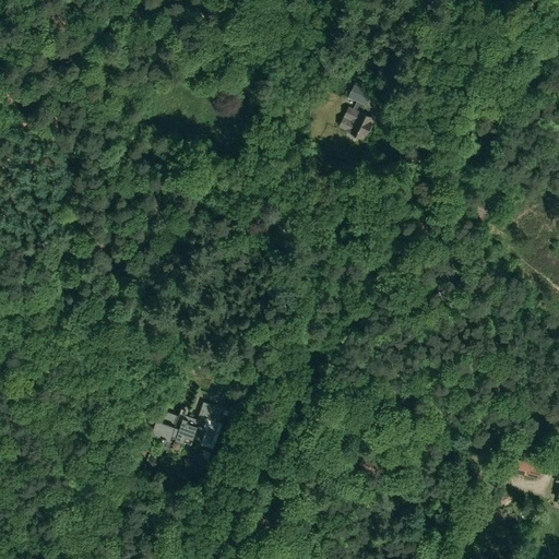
[(361,114),(366,105),(366,106),(372,92),(354,83),(347,97),(356,102),(353,109),(349,108),(341,127),(351,132),(364,139),(372,119),(361,114)]
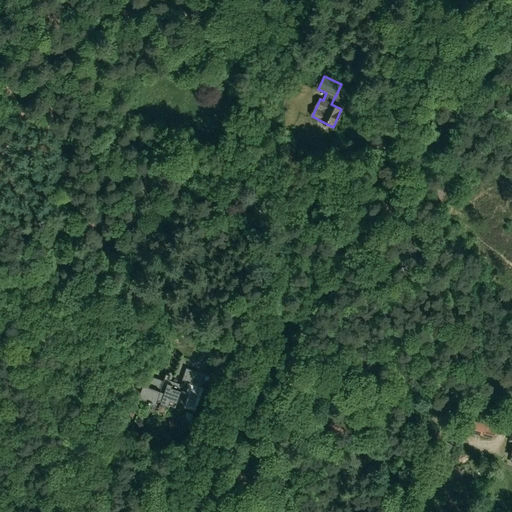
[(206,374),(186,367),(182,379),(201,386),(206,374)]
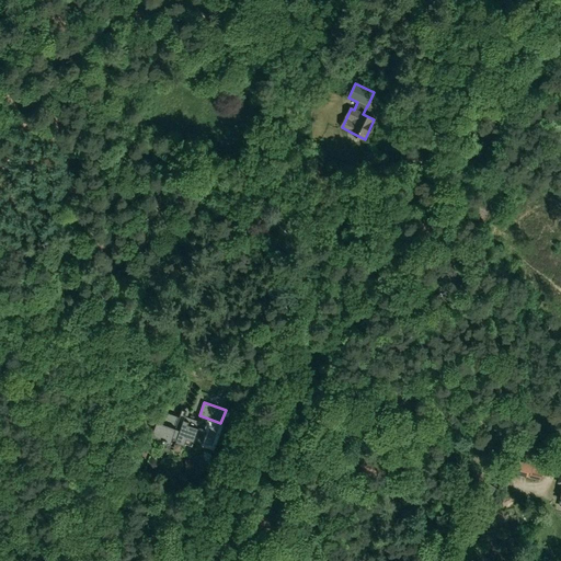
[(198,427),(196,426),(198,420),(180,413),(179,416),(165,412),(161,422),(157,420),(153,428),(153,430),(153,432),(155,434),(156,435),(157,436),(159,437),(162,438),(162,439),(170,443),(172,436),(176,437),(175,441),(184,444),(184,443),(192,445),(198,427)]
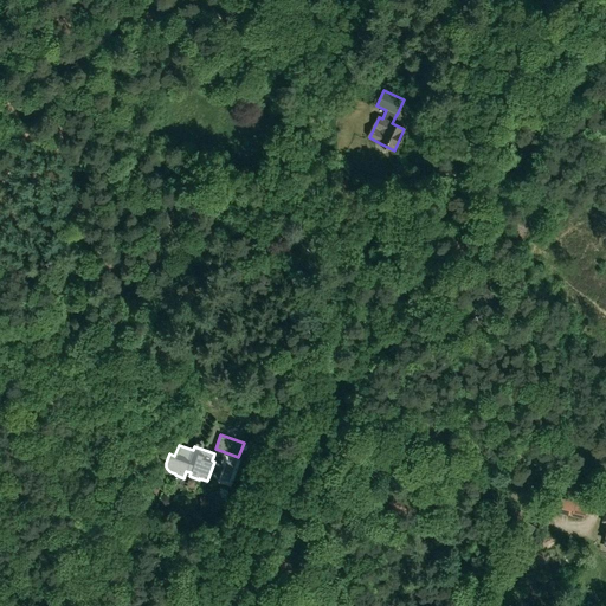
[(453,501),(459,487),(450,483),(444,496),(453,501)]
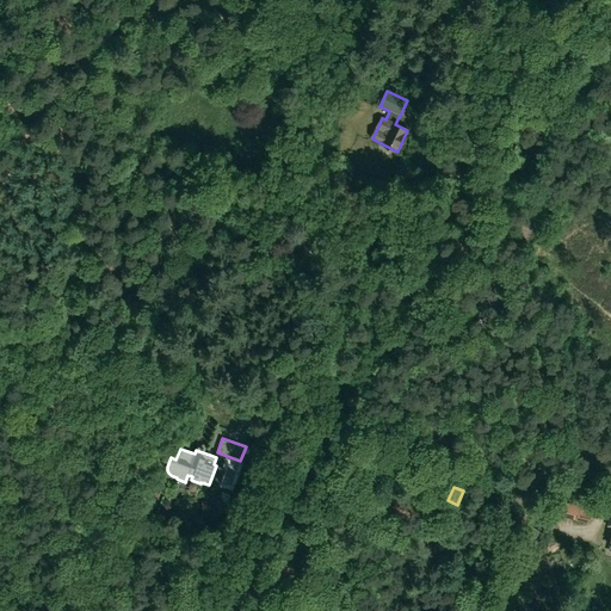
[(588,508),(556,500),(553,513),(587,523),(590,512),(587,512),(588,508)]
